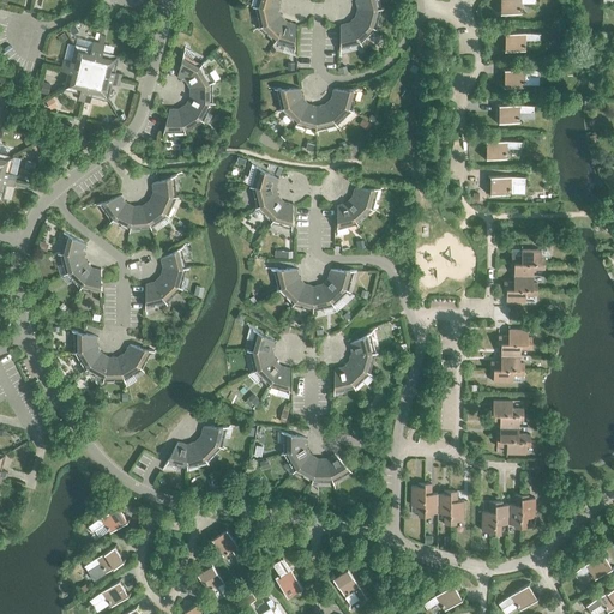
[(521,2),(535,2),(535,0),(500,0),(500,13),(521,13),(521,2)]
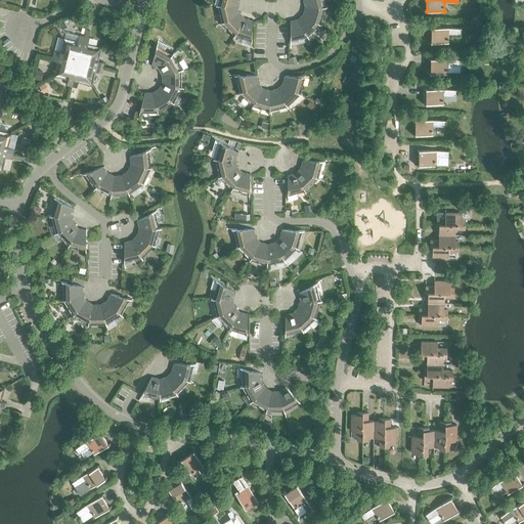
[(239,13),(237,6),(217,5),(222,23),(239,13)]
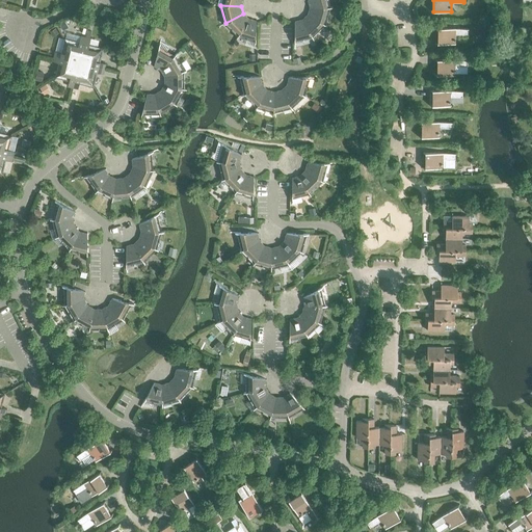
[(325,24),(329,7),(310,7),(308,15),(325,24)]
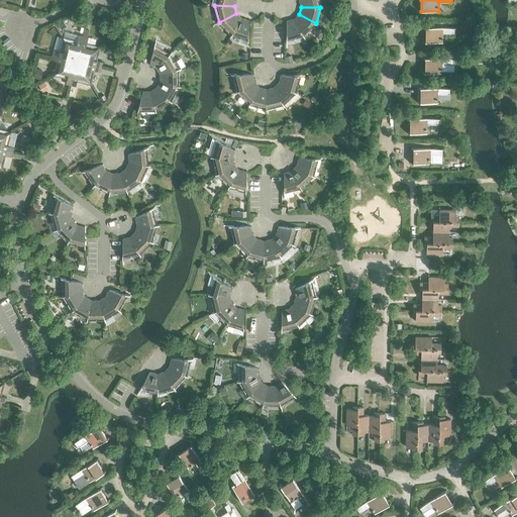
[(231,35),(241,18),(236,13),(219,22),(231,35)]
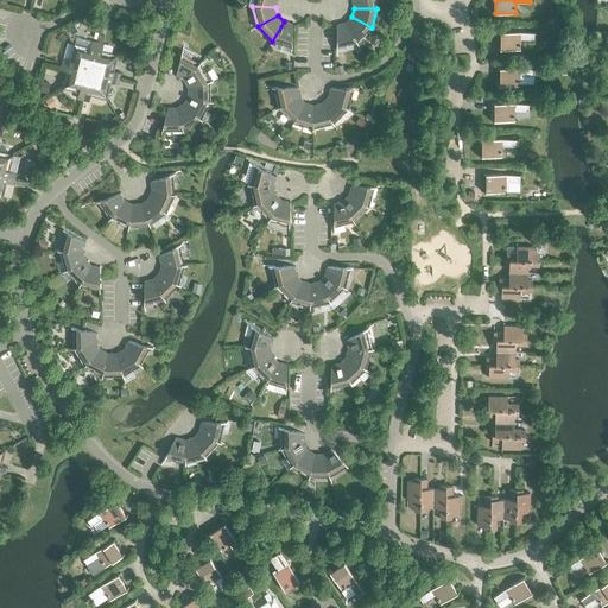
[(356,43),(372,27),(352,17),(346,23),(356,43)]
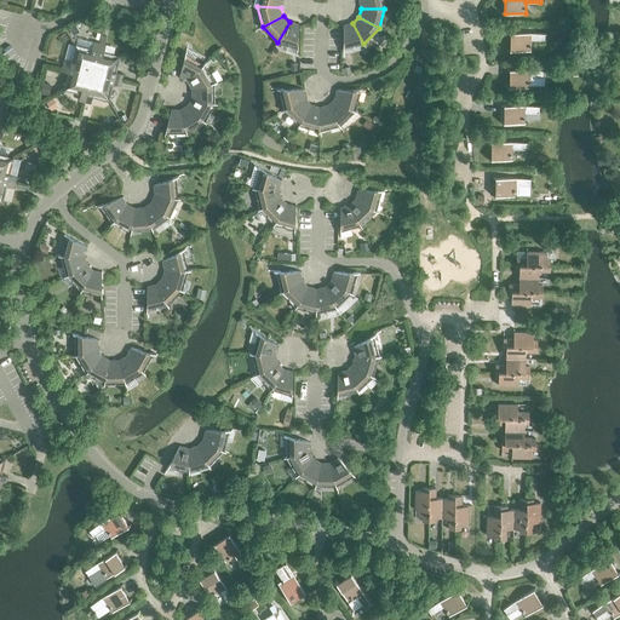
[(290,22),(277,42),(298,47),(298,24),(290,22)]
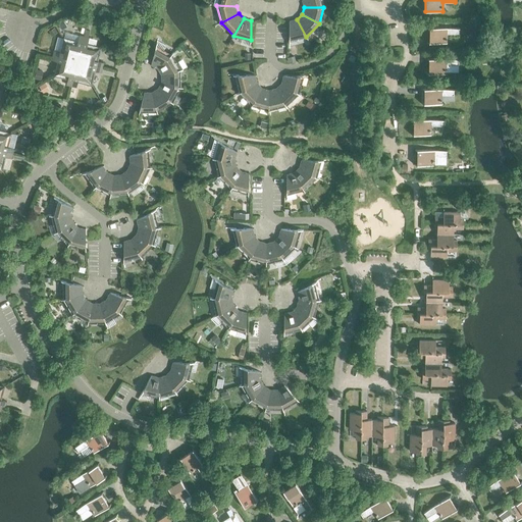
[(289,41),(306,37),(297,19),(289,20),(289,41)]
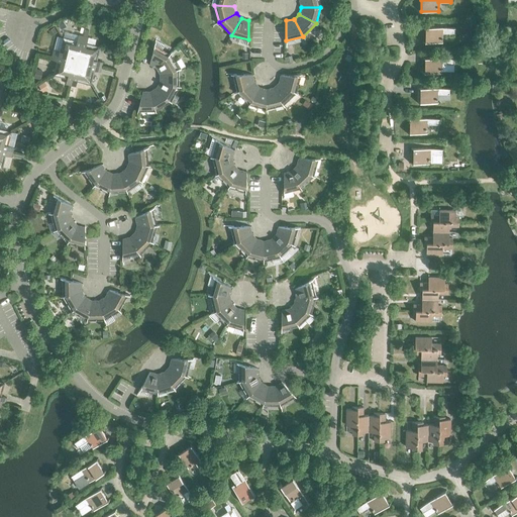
[(442,33),(454,33),(454,27),(425,27),(425,42),(442,42),(442,33)]
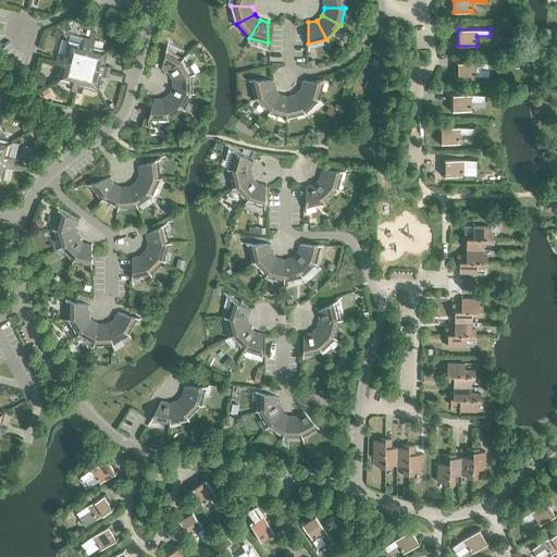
[(83,65),(89,39),(84,37),(83,44),(74,41),(70,44),(83,65)]
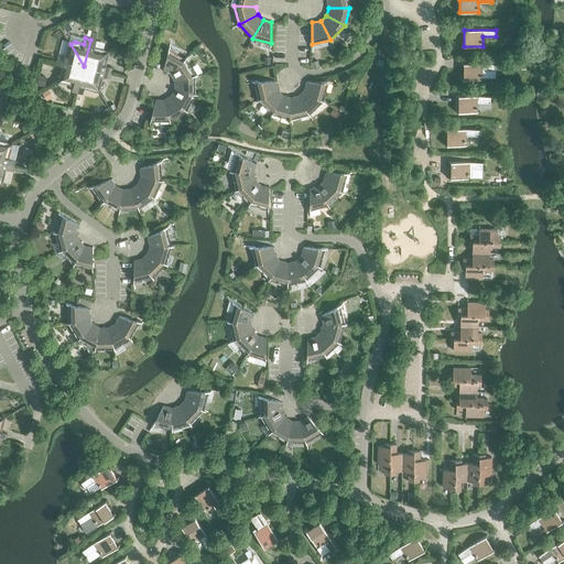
[(84,66),(105,53),(102,50),(94,47),(96,41),(90,40),(84,66)]
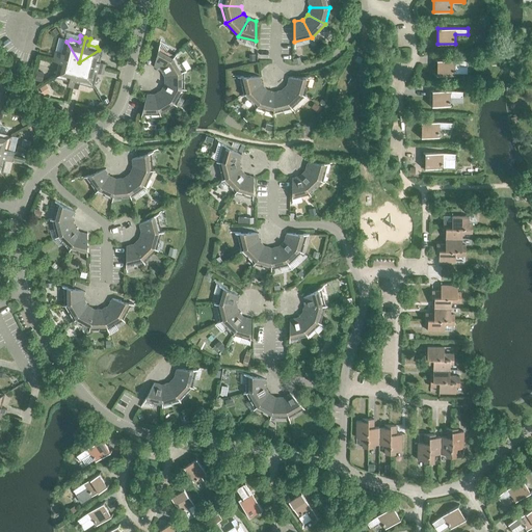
[(54,56),(79,62),(67,42),(63,44),(61,52),(55,51),(54,56)]
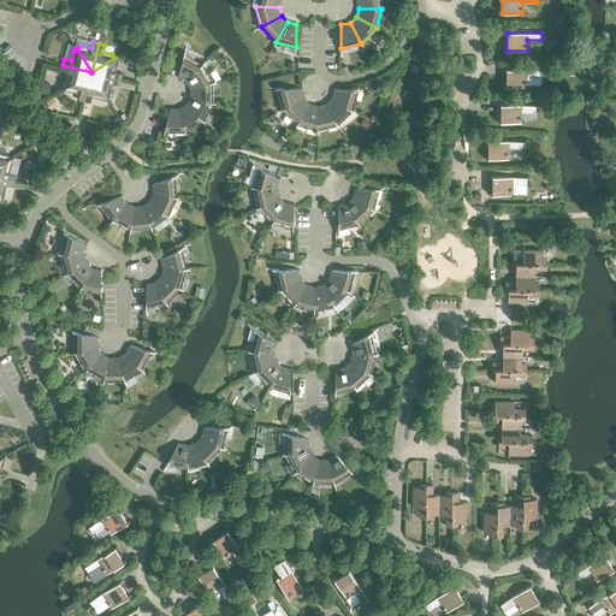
[(185,81),(202,64),(184,53),(178,76),(185,81)]
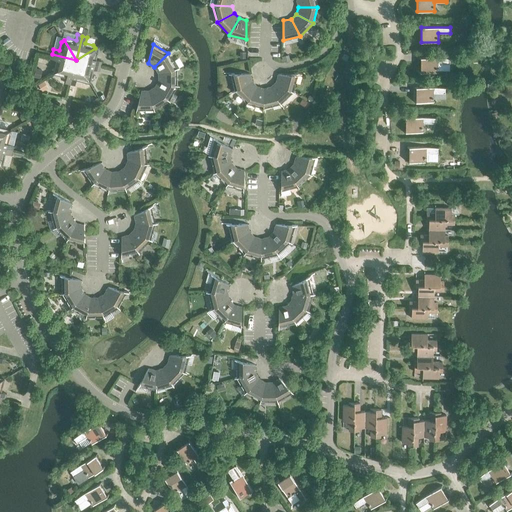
[(76,60),(100,66),(101,61),(95,60),(98,52),(95,48),(76,60)]
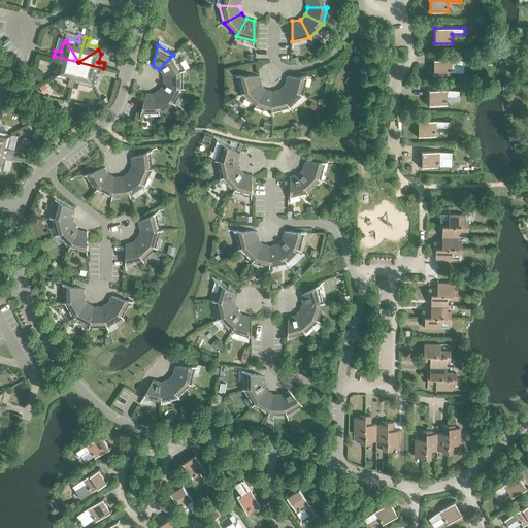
[(163,75),(183,70),(173,55),(159,69),(163,75)]
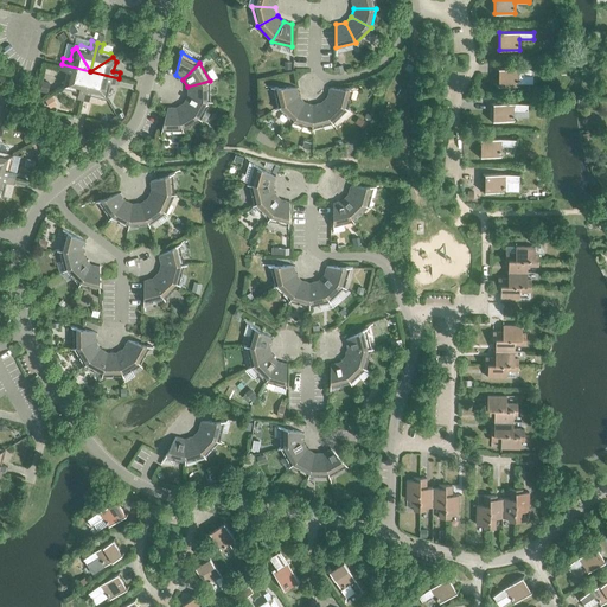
[(66,84),(90,71),(62,64),(59,70),(66,71),(64,81),(66,84)]
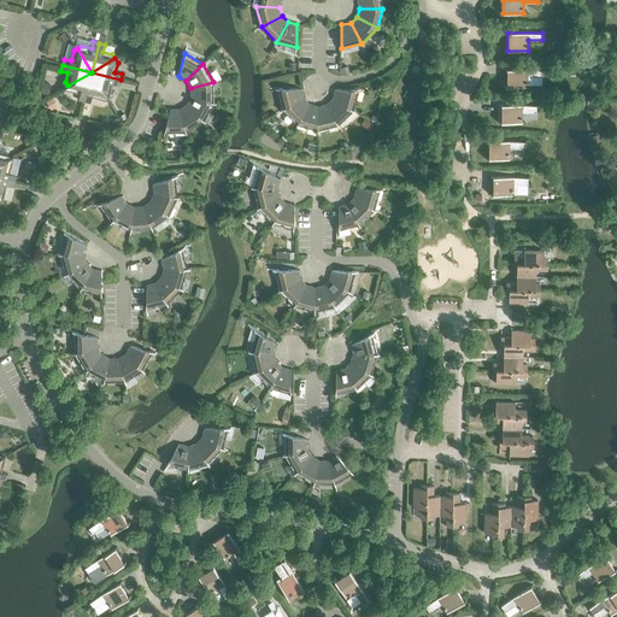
[(527,77),(541,77),(541,70),(506,69),(506,87),(527,87),(527,77)]
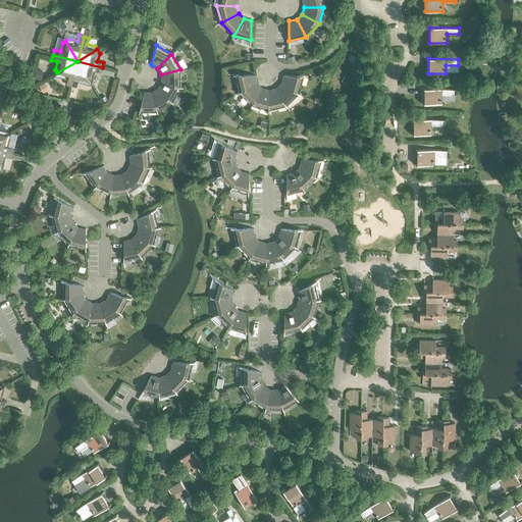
[(66,85),(71,86),(77,61),(57,72),(59,76),(67,79),(66,85)]
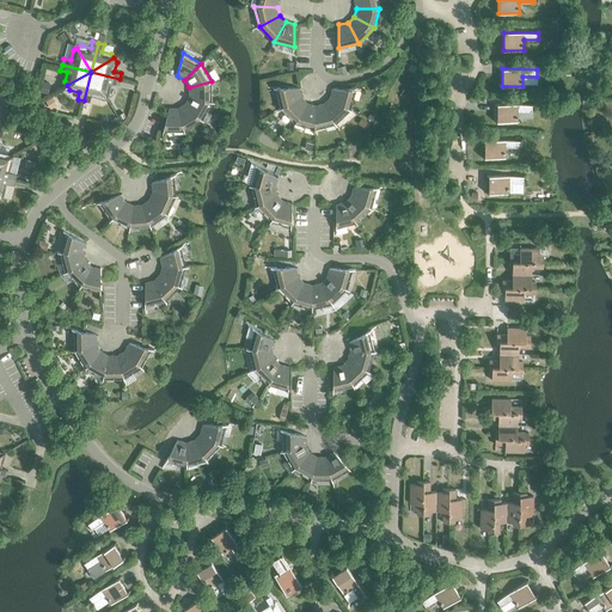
[(101,97),(104,95),(91,72),(84,101),(90,102),(91,95),(101,97)]
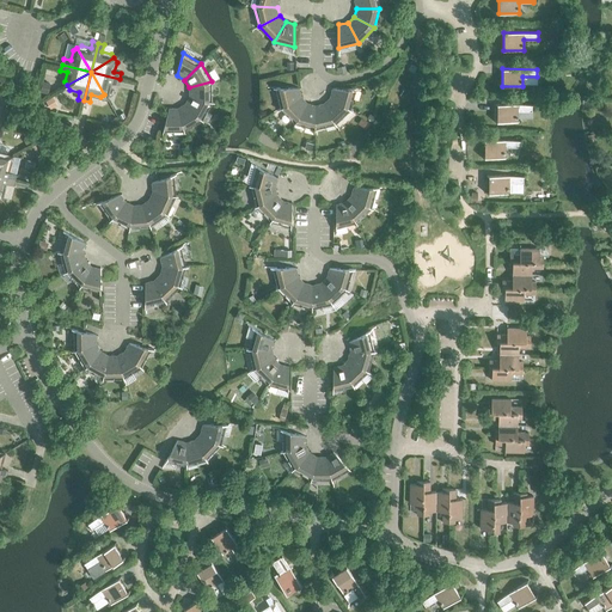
[(118,85),(120,79),(91,72),(104,95),(109,92),(111,83),(118,85)]
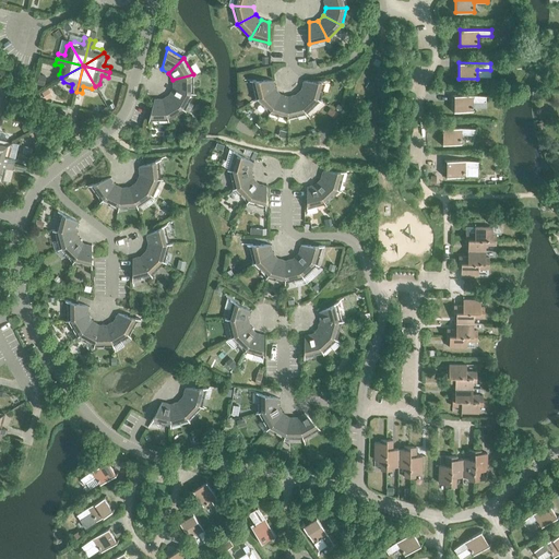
[(173,87),(193,93),(193,74),(173,80),(173,87)]
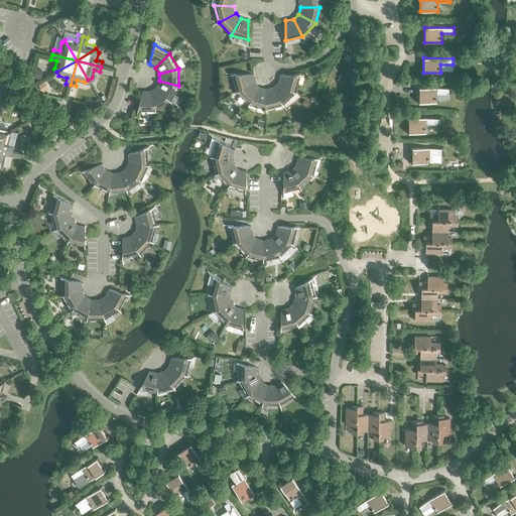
[(237,92),(254,82),(252,75),(232,74),(237,92)]
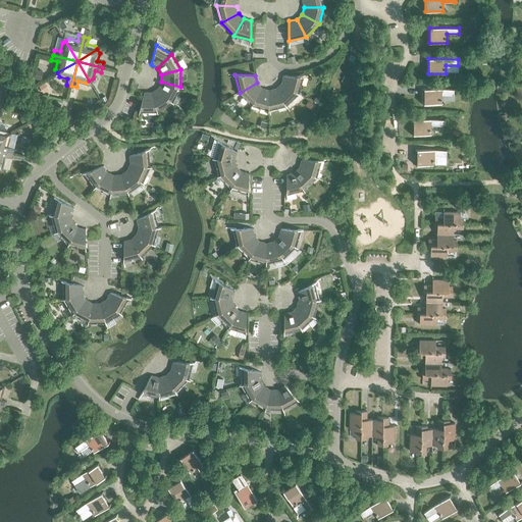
[(281,83),(299,94),(303,76),(283,75),(281,83)]
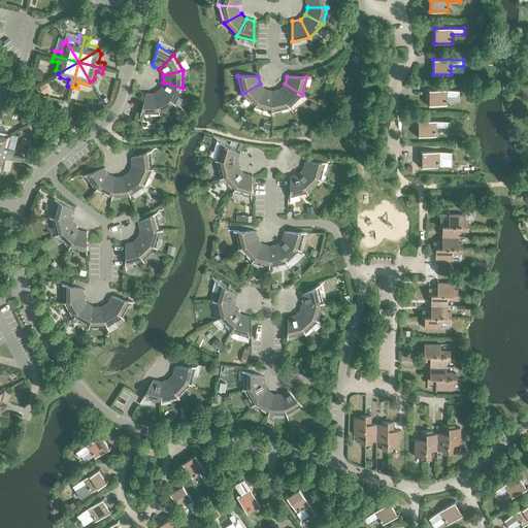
[(174,103),(183,88),(163,83),(160,90),(174,103)]
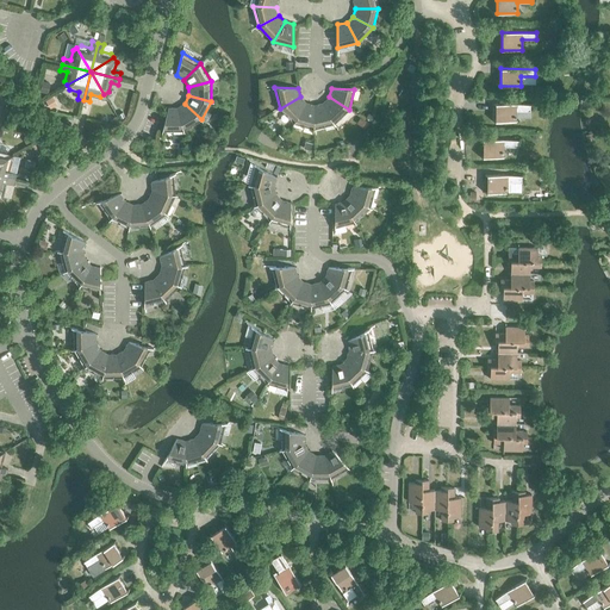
[(294,123),(306,103),(300,97),(280,109),(294,123)]
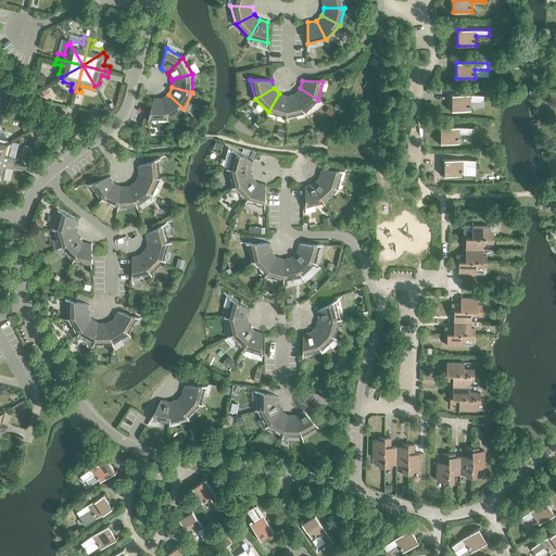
[(304,113),(318,100),(300,88),(294,93),(304,113)]
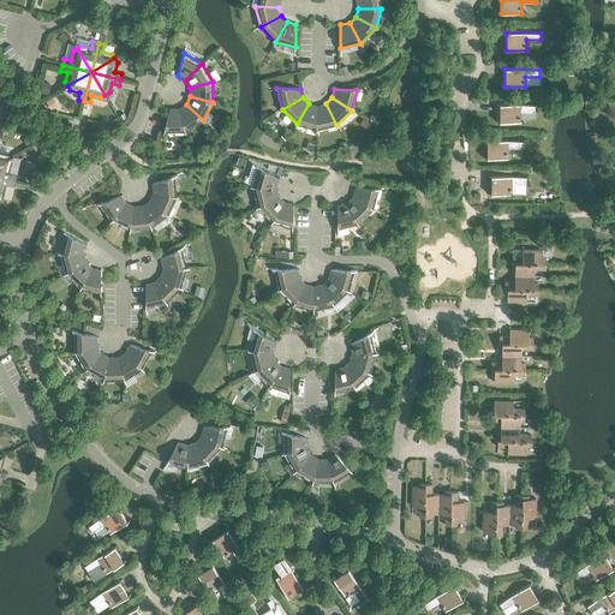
[(316,130),(316,106),(309,103),(297,124),(316,130)]
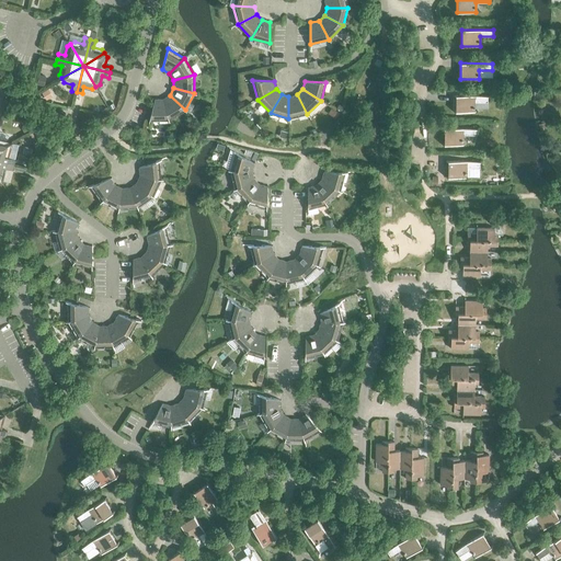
[(288,118),(307,114),(297,94),(288,96),(288,118)]
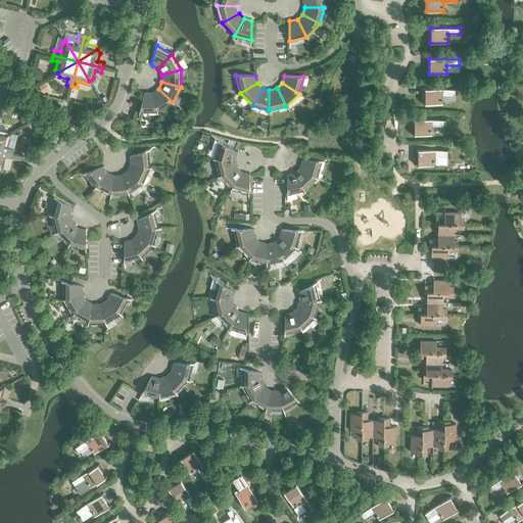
[(157,111),(173,102),(158,89),(151,92),(157,111)]
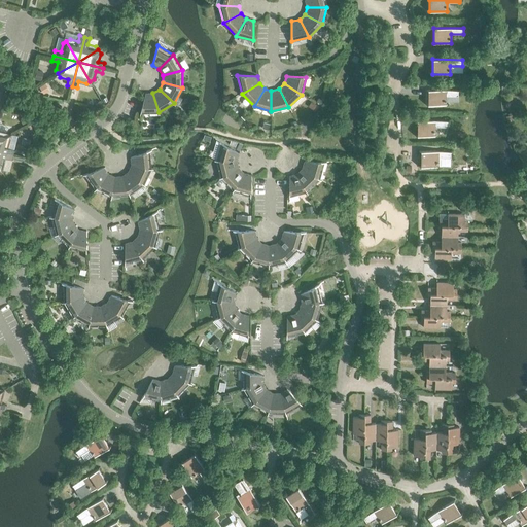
[(446,96),(458,96),(458,90),(428,90),(428,105),(446,105),(446,96)]
